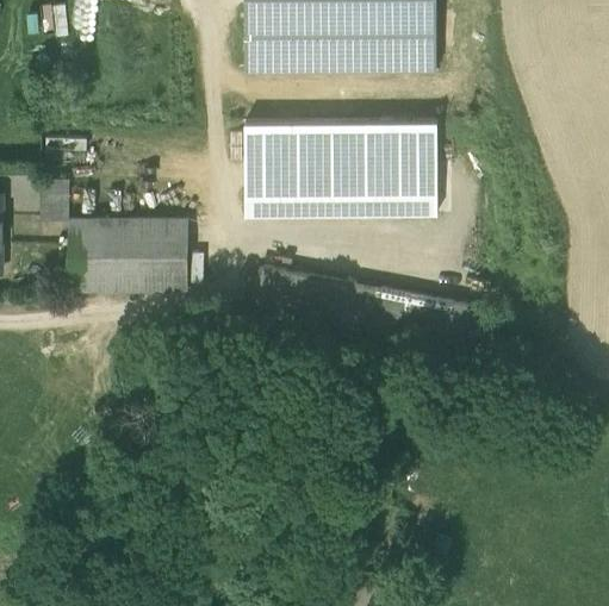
[(439,0),(244,0),(246,75),(440,74),(439,0)]
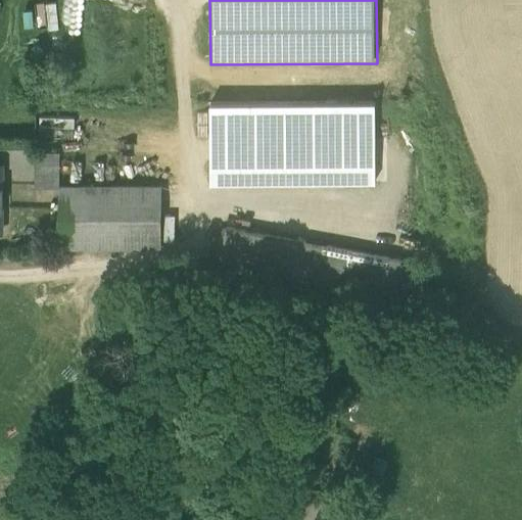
[(376,106),(209,107),(208,188),(375,187),(376,106)]
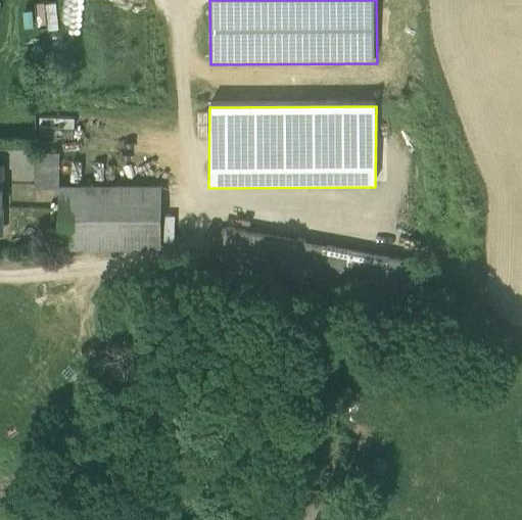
[(58,154),(34,154),(34,187),(58,187),(58,154)]
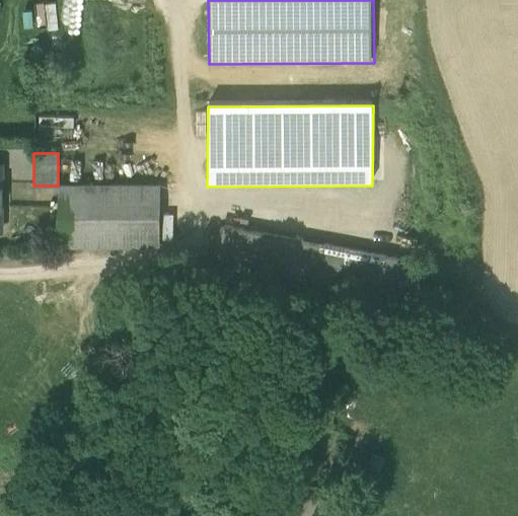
[(159,186),(58,186),(57,246),(158,246),(159,186)]
